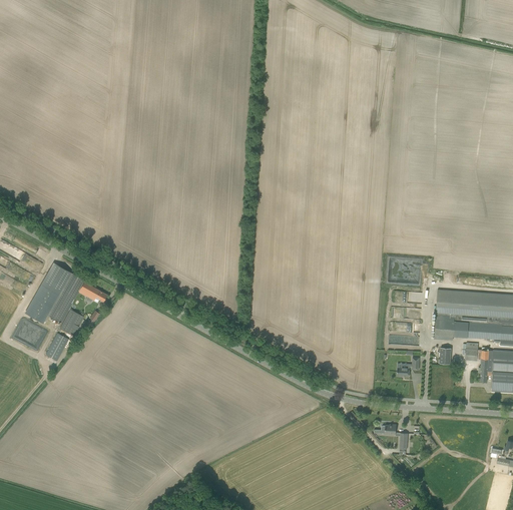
[(107,292),(84,279),(85,278),(70,270),(54,261),(25,311),(42,320),(47,312),(61,320),(71,303),(75,295),(78,290),(94,298),(95,296),(98,298),(99,297),(103,299),(107,292)]
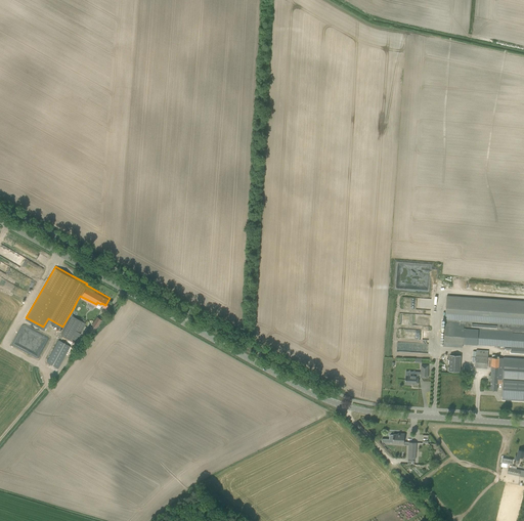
[(511,351),(523,351),(523,298),(446,293),(443,340),(449,340),(449,344),(462,345),(463,341),(511,344),(511,351)]
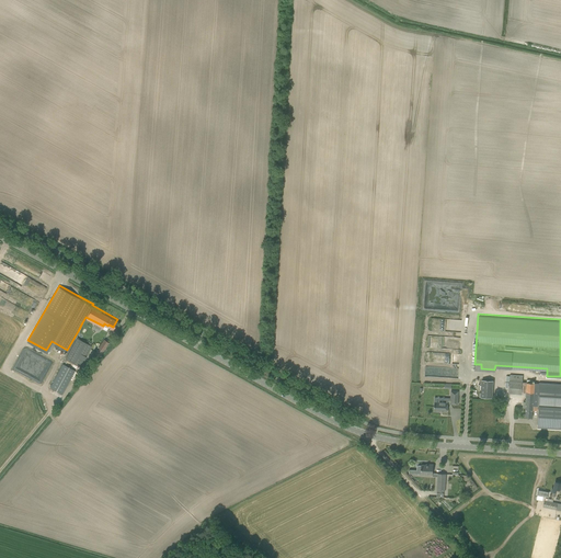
[(94,330),(82,322),(78,331),(89,338),(94,330)]
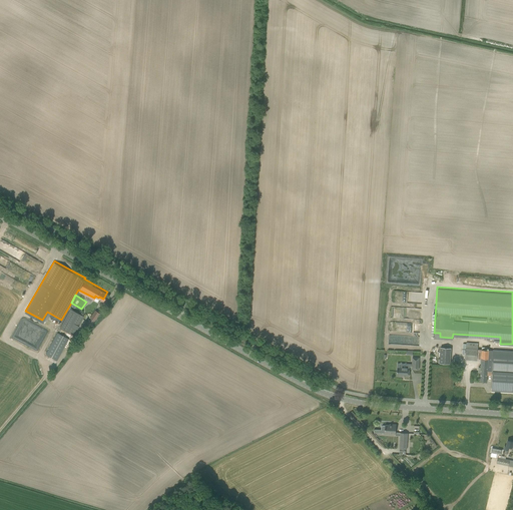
[(59,326),(73,334),(83,314),(69,307),(59,326)]
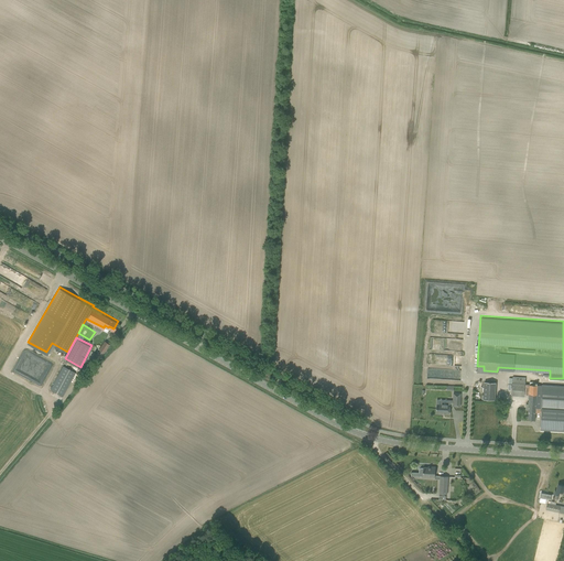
[(95,353),(99,356),(109,342),(105,338),(95,353)]
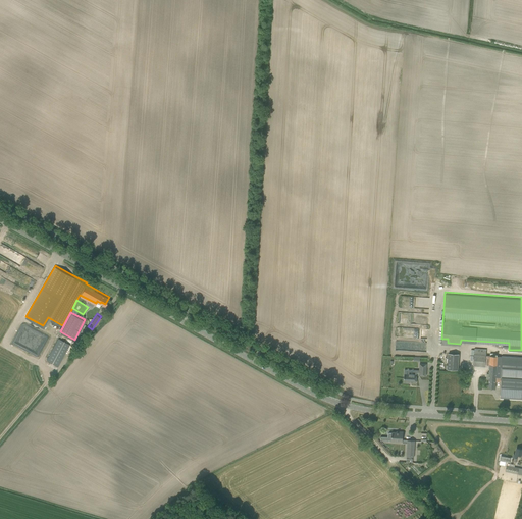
[(46,358),(58,364),(69,343),(58,335),(46,358)]
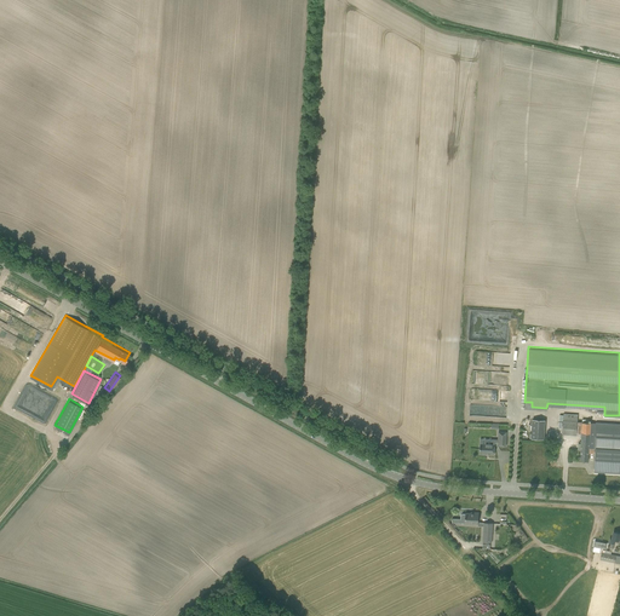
[(23,403),(21,409),(45,420),(49,414),(44,412),(42,413),(23,403)]
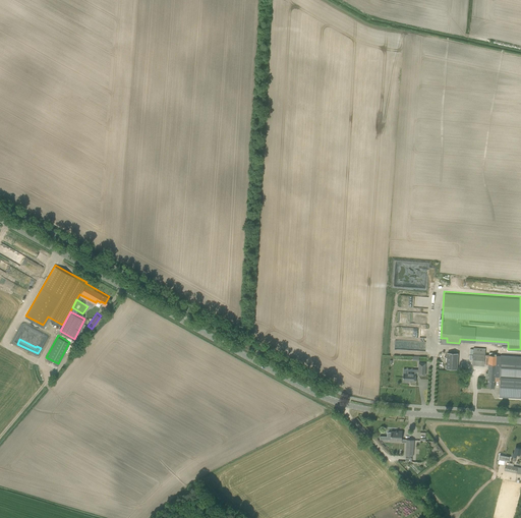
[(472,362),(484,362),(485,345),(473,344),(472,362)]
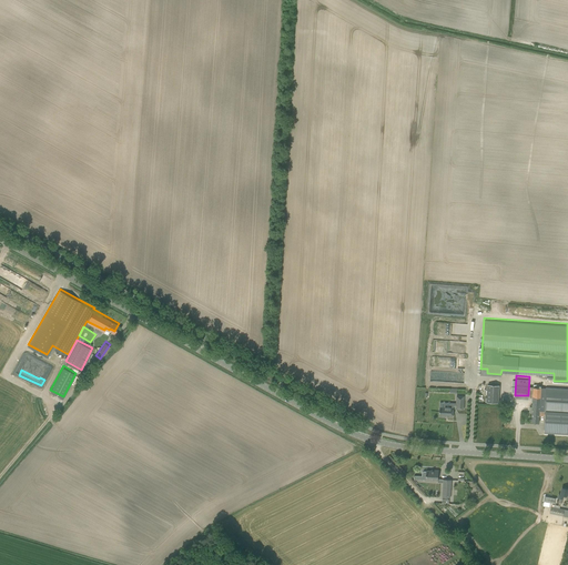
[(487,400),(498,401),(499,383),(487,382),(487,400)]
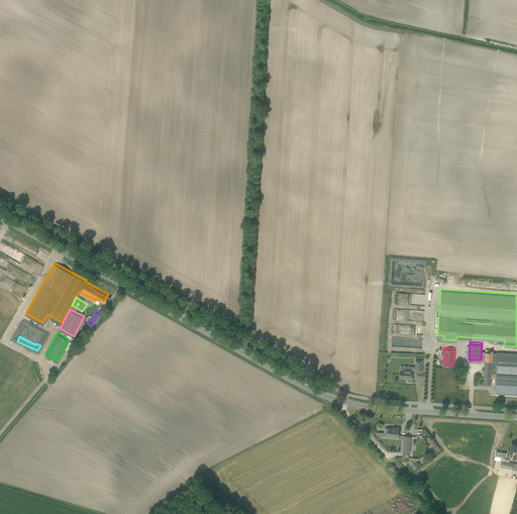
[(412,377),(412,369),(415,370),(422,370),(422,362),(415,362),(415,366),(410,366),(410,368),(401,368),(400,368),(400,377),(405,377),(405,376),(412,377)]
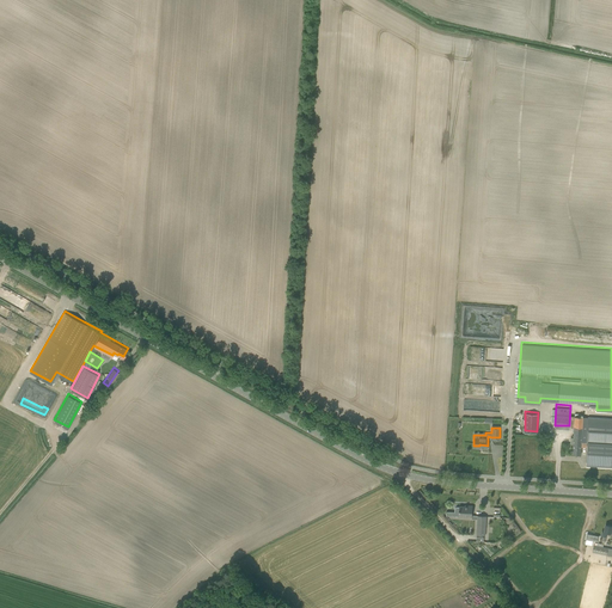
[(471,514),(472,503),(466,503),(466,504),(459,503),(459,504),(457,504),(454,507),(453,514),(454,514),(454,513),(471,514)]
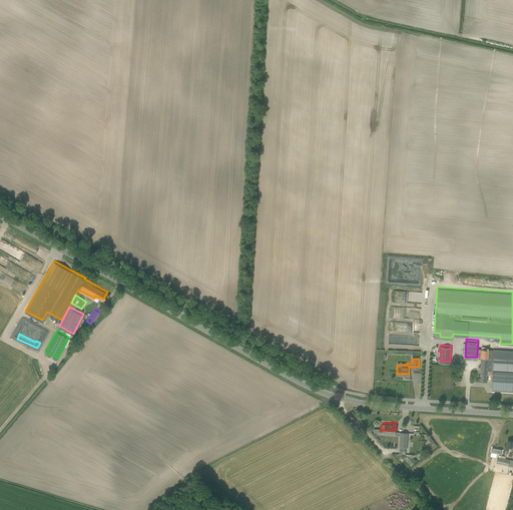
[(504,451),(507,452),(509,445),(512,445),(512,438),(507,438),(506,444),(504,444),(504,447),(505,447),(504,451)]
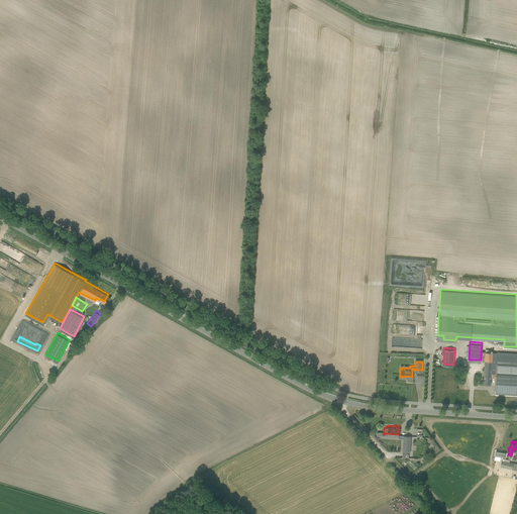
[(500,465),(516,468),(516,460),(513,460),(502,458),(500,465)]
